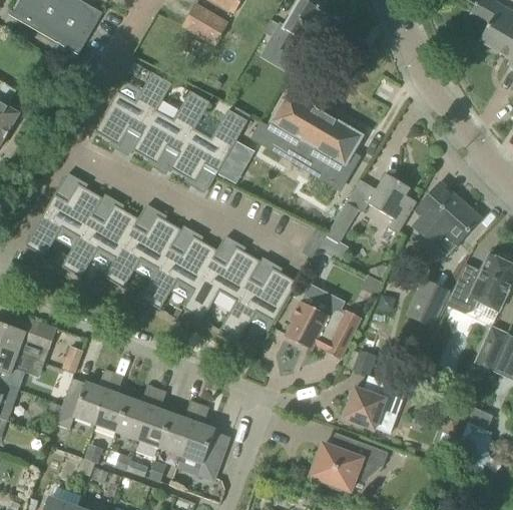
[(19,0),(16,6),(13,10),(10,9),(8,13),(57,41),(57,40),(61,43),(78,53),(102,12),(81,0),(19,0)]
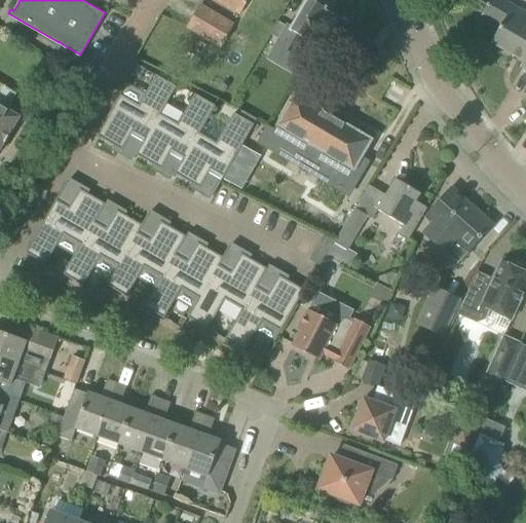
[(218,0),(238,11),(245,0),(218,0)]
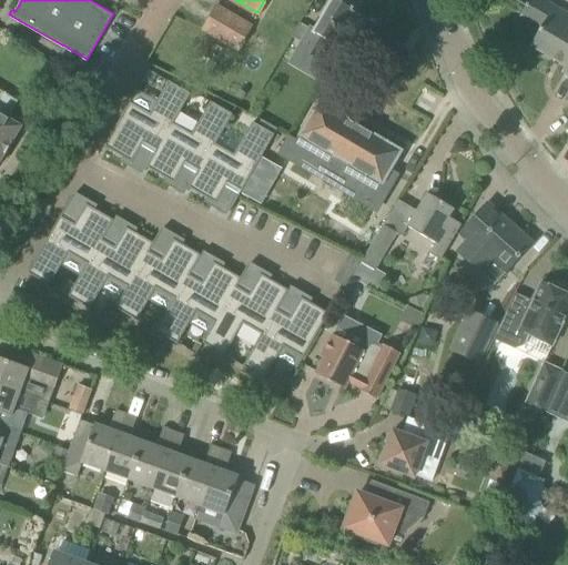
[(331,0),(314,30),(328,39),(310,69),(328,80),(346,49),(348,51),(367,20),(350,10),(352,7),(348,4),(347,0),(331,0)]
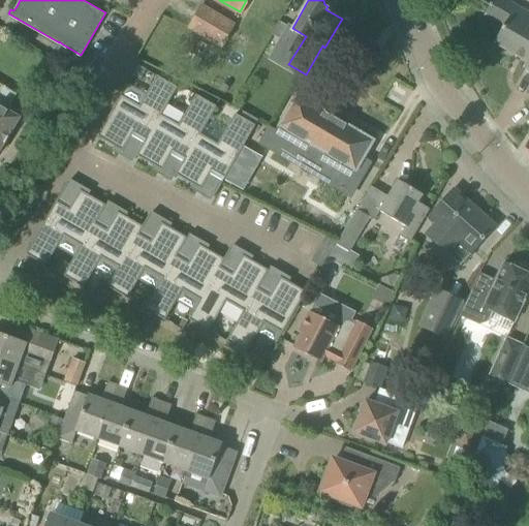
[(528,20),(514,11),(518,4),(510,0),(491,0),(485,12),(504,24),(494,41),(526,60),(523,65),(528,67),(528,20)]
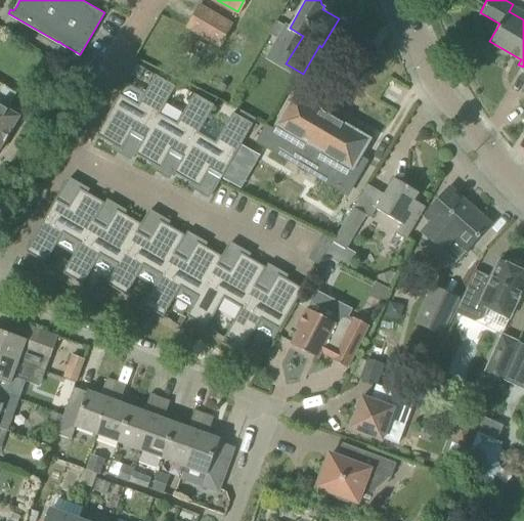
[(186,25),(204,35),(220,44),(231,23),(199,3),(186,25)]
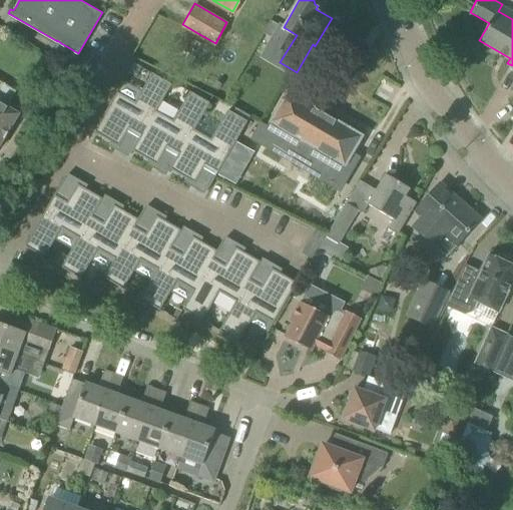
[(142,66),(135,62),(131,69),(138,73),(142,66)]
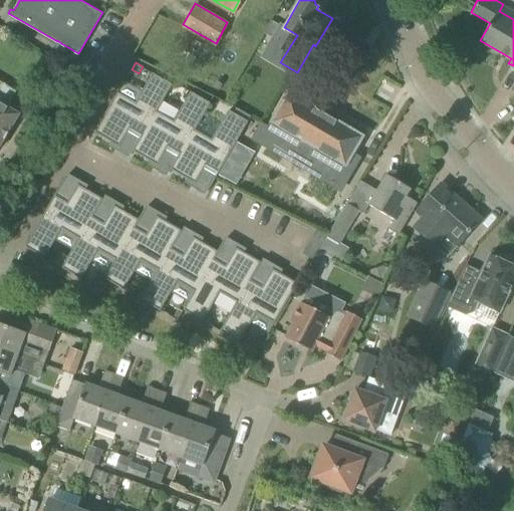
[(143,135),(157,110),(173,83),(154,72),(137,101),(118,91),(95,132),(120,146),(131,128),(143,135)]
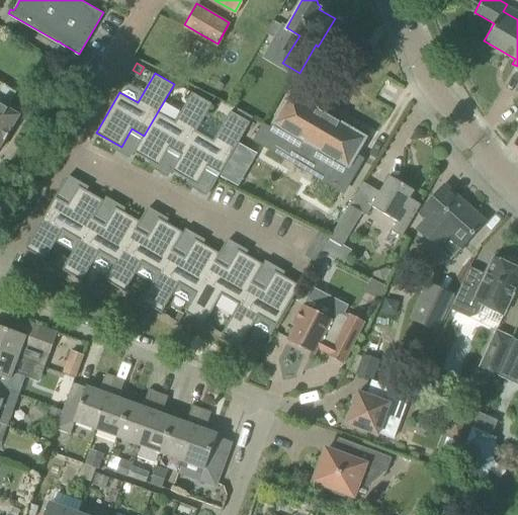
[(0,178),(11,185),(55,113),(28,97),(18,112),(7,106),(9,102),(0,96),(8,85),(0,80),(0,178)]
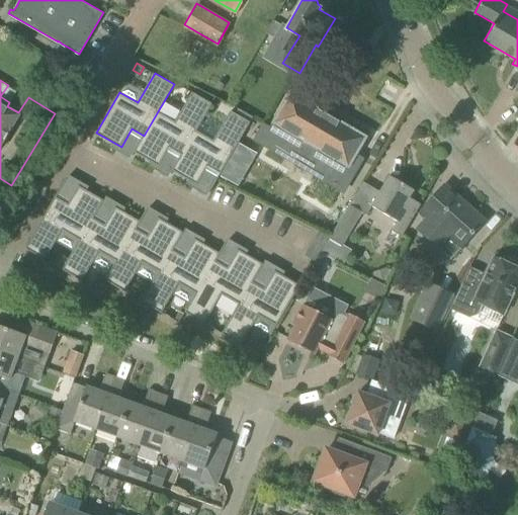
[(182,154),(196,130),(212,102),(193,91),(176,121),(158,111),(144,136),(135,151),(134,154),(136,152),(160,165),(170,147),(182,154)]
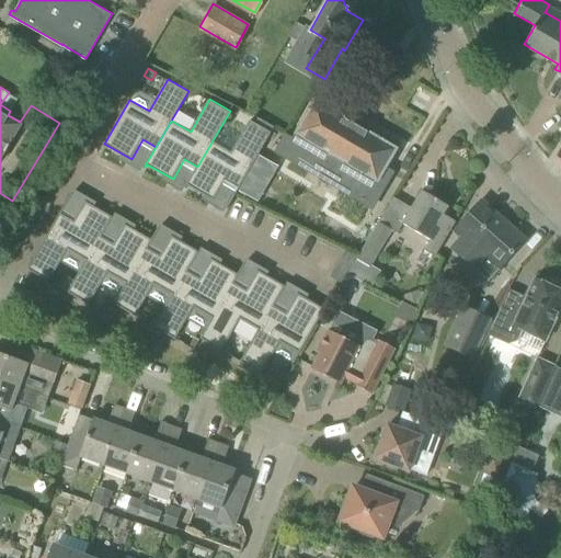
[(365,201),(385,168),(385,167),(396,147),(316,100),(293,138),(285,134),(276,149),(364,201),(365,201)]
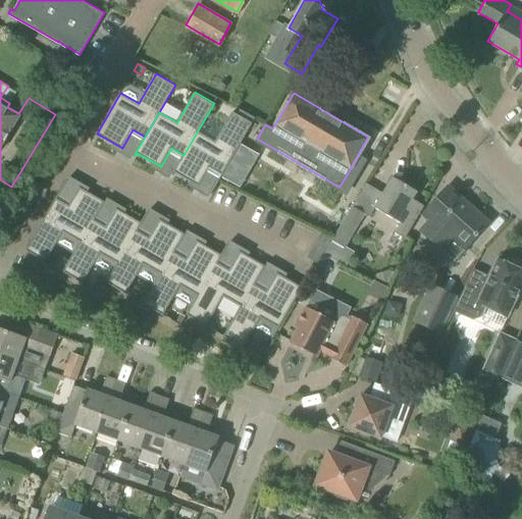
[(215,141),(198,131),(184,155),(174,171),(173,173),(173,174),(175,171),(199,186),(210,166),(223,174),(253,122),(233,110),(215,141)]
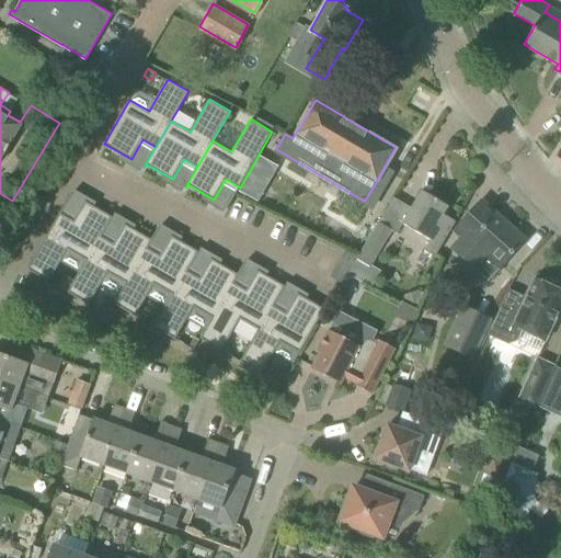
[(435,254),(456,219),(444,213),(449,205),(422,189),(402,220),(403,221),(402,221),(431,238),(424,248),(435,254)]
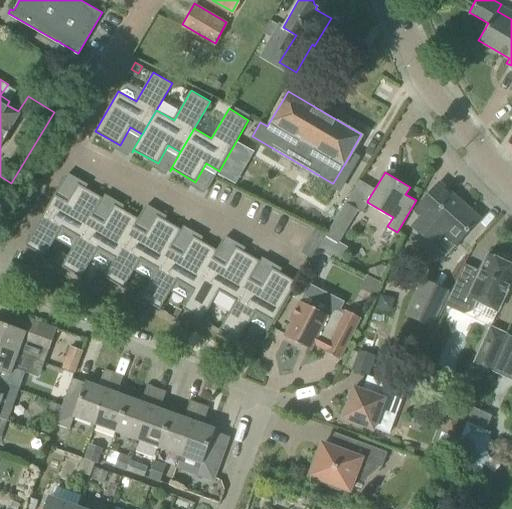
[(79,236),(92,214),(102,196),(78,182),(67,200),(55,193),(25,244),(44,255),(62,226),(79,236)]
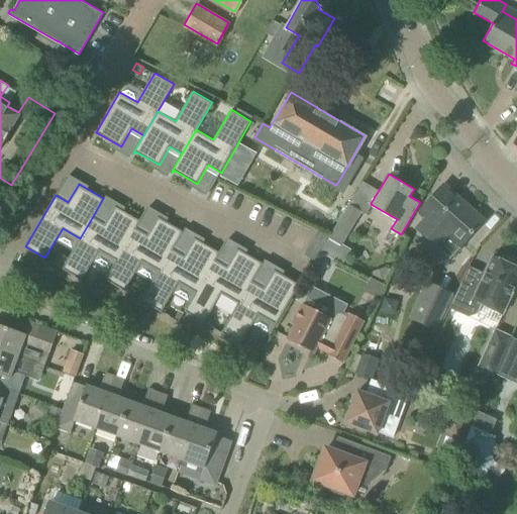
[(462,243),(484,220),(443,184),(422,207),(427,212),(415,225),(438,247),(450,233),(462,243)]
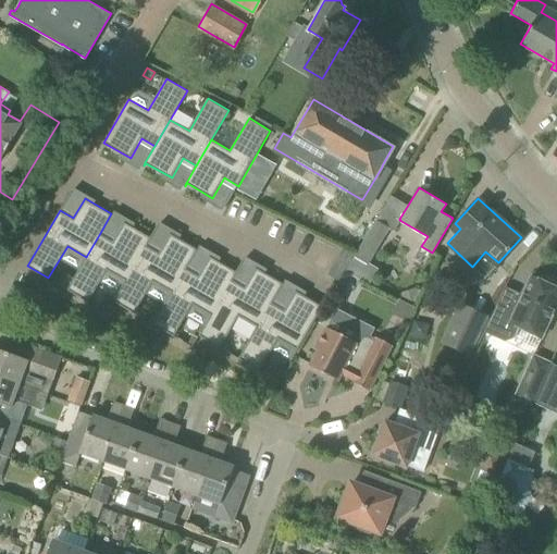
[(125,280),(146,245),(151,236),(124,221),(112,241),(100,233),(86,257),(67,288),(88,300),(107,269),(125,280)]
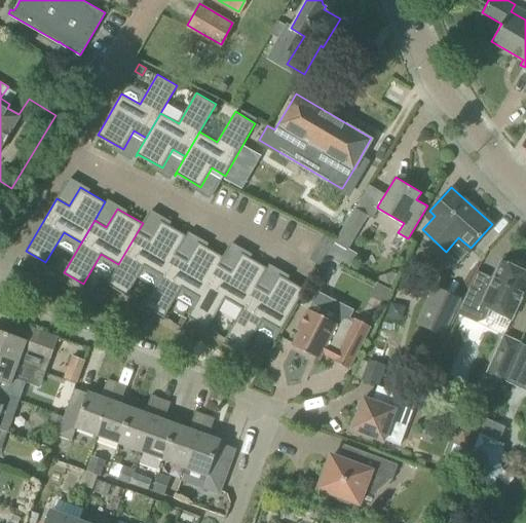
[(366,217),(352,210),(334,241),(346,250),(366,217)]
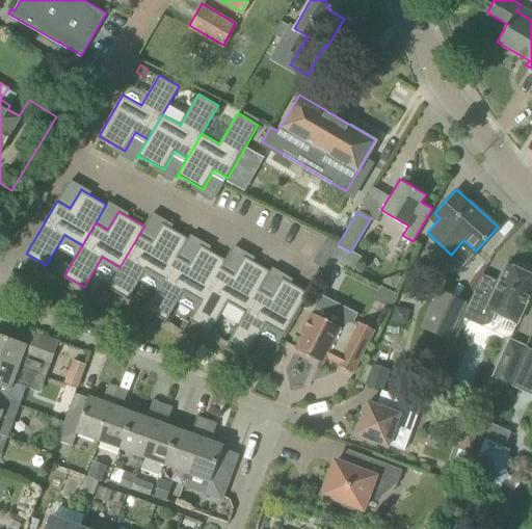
[(164,278),(177,255),(188,236),(163,221),(152,241),(139,234),(120,267),(108,287),(128,298),(147,267),(164,278)]
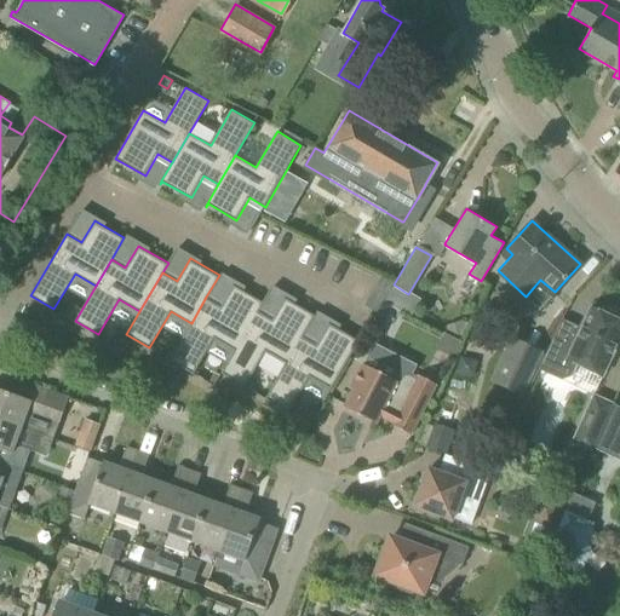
[(386,294),(394,282),(384,276),(377,288),(386,294)]
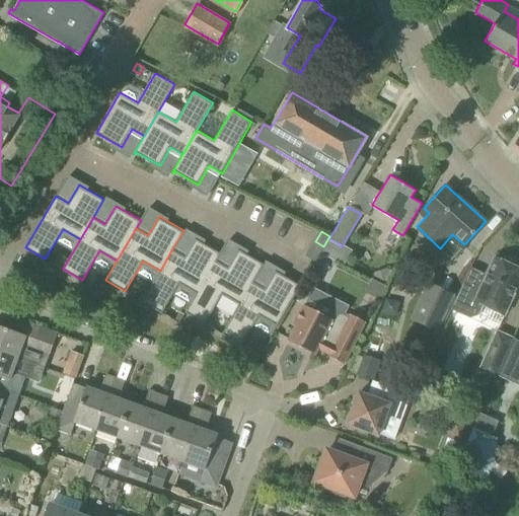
[(197,292),(216,260),(220,251),(196,237),(184,255),(172,248),(160,271),(143,300),(162,312),(179,282),(197,292)]
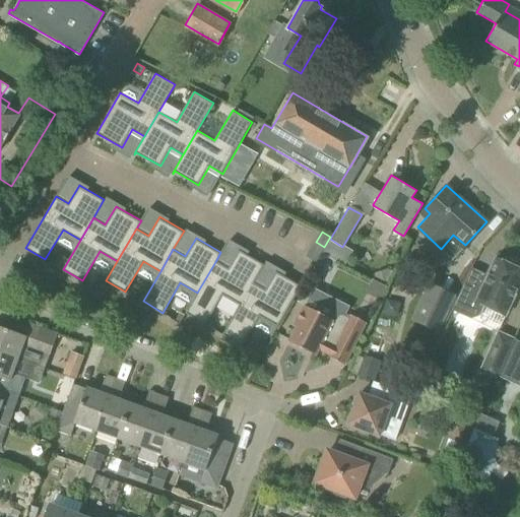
[(241,303),(253,281),(264,263),(239,249),(229,267),(216,260),(197,293),(186,312),(205,323),(222,293),(241,303)]
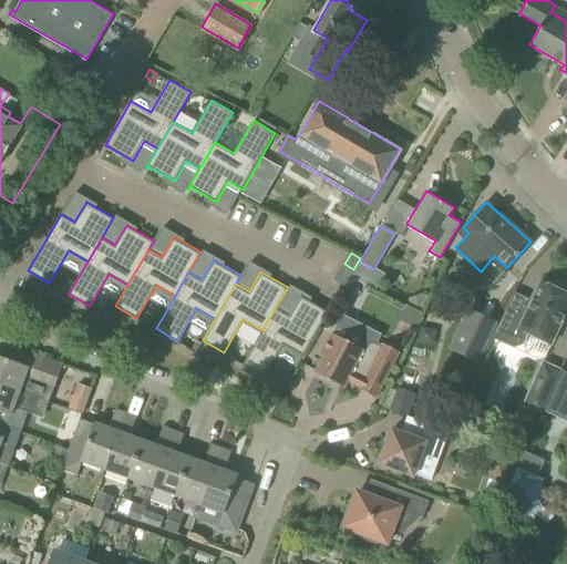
[(66,277),(60,288),(68,294),(74,283),(66,277)]
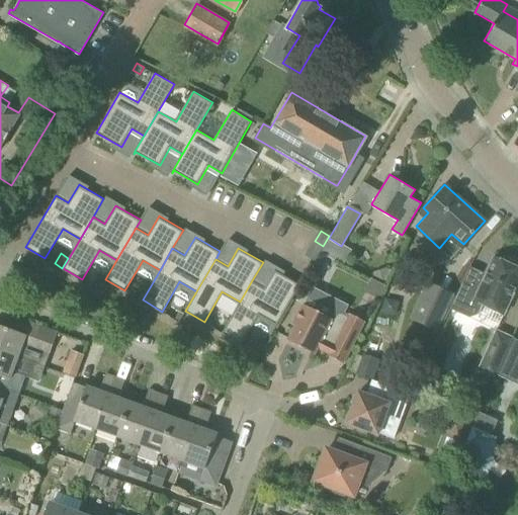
[(483,305),(502,314),(517,280),(517,266),(517,265),(515,260),(507,256),(503,258),(502,259),(495,256),(487,273),(469,265),(450,308),(469,317),(479,313),(483,305)]
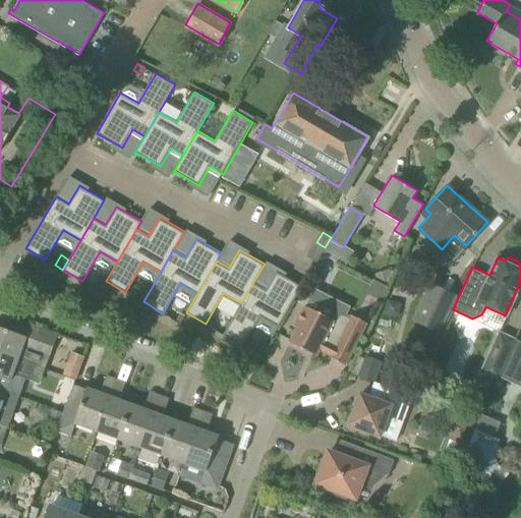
[(388,280),(394,268),(389,265),(377,270),(374,274),(388,280)]
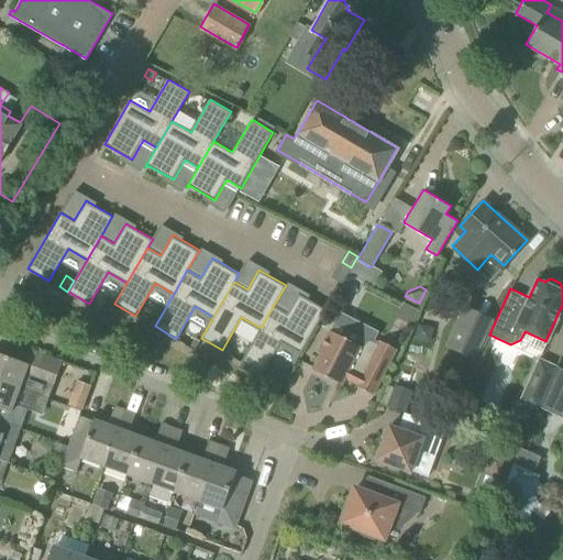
[(301,352),(327,308),(299,292),(287,313),(274,305),(261,328),(242,361),(263,373),(282,340),(301,352)]
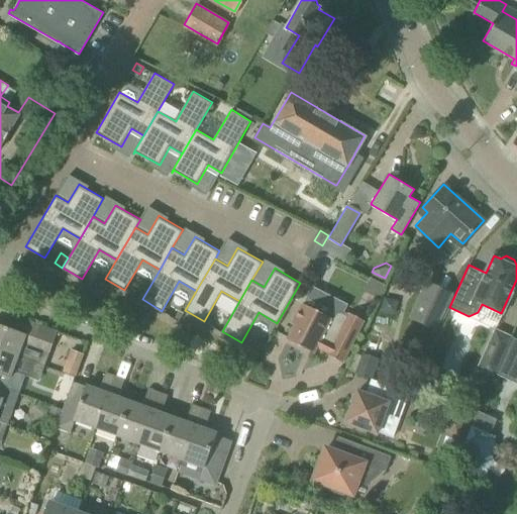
[(96,279),(92,285),(99,289),(103,283),(96,279)]
